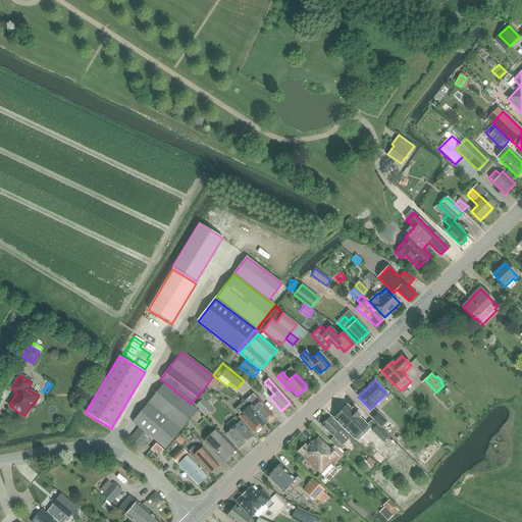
[(163,385),(133,422),(140,428),(129,439),(139,447),(149,435),(165,450),(198,411),(163,385)]
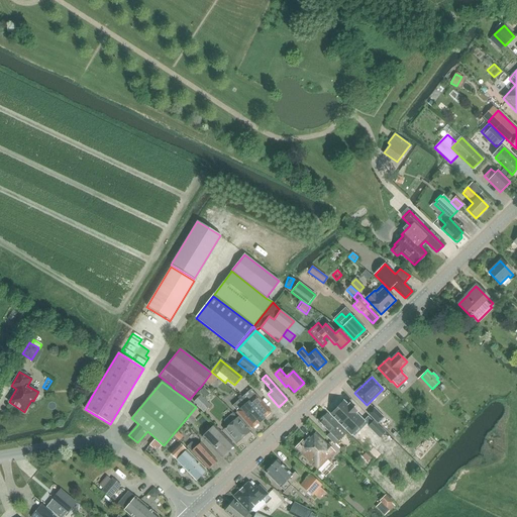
[(205,399),(209,394),(203,389),(199,393),(205,399)]
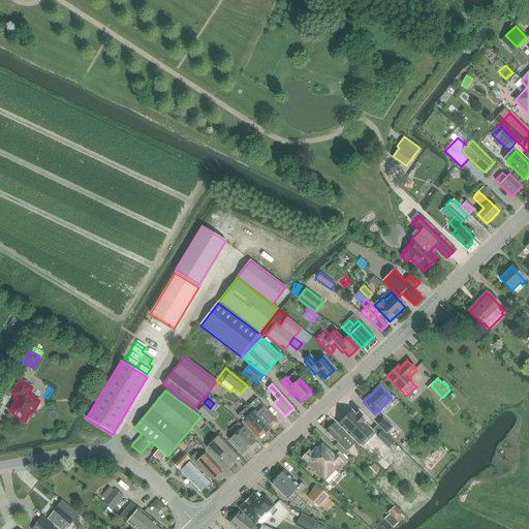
[(248,407),(246,405),(244,407),(245,409),(238,415),(243,421),(242,422),(257,439),(278,422),(262,404),(261,404),(256,399),(248,407)]
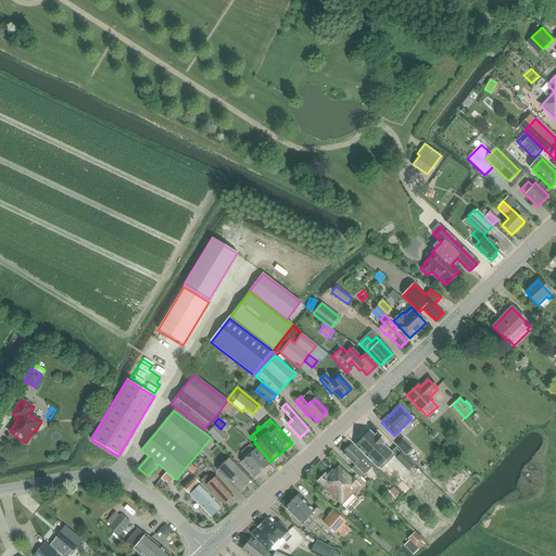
[(227,438),(216,426),(209,433),(219,444),(227,438)]
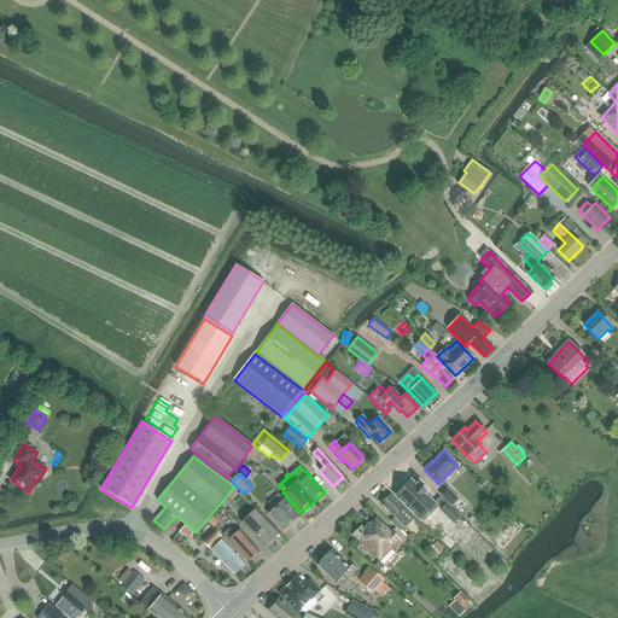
[(415,485),(410,481),(404,488),(403,487),(397,491),(400,494),(398,494),(419,514),(419,513),(423,516),(435,503),(423,493),(424,491),(417,484),(415,485)]
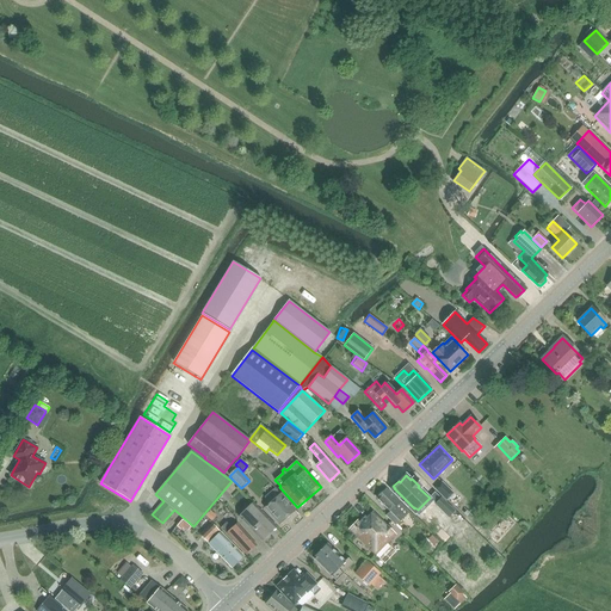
[(449,499),(454,494),(442,482),(436,489),(446,500),(449,499)]
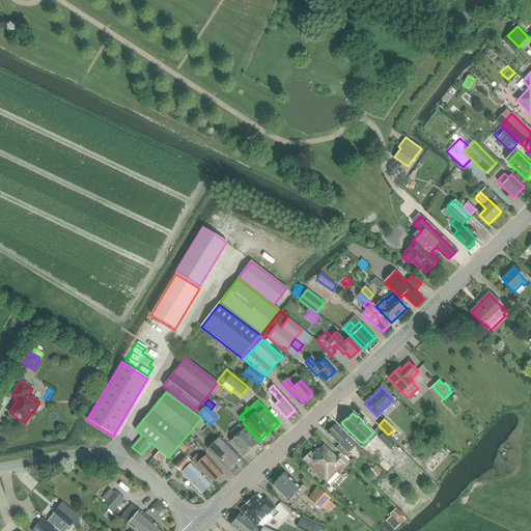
[(249,436),(244,429),(240,424),(229,432),(234,438),(230,442),(242,454),(255,443),(249,436)]
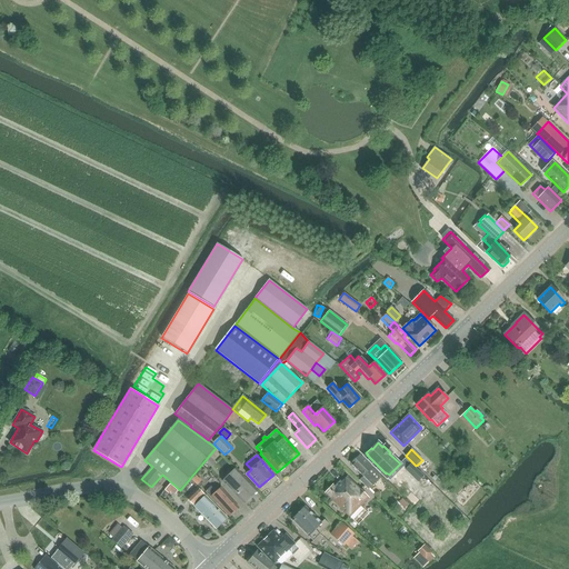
[(369,489),(381,477),(360,456),(351,465),(363,477),(360,480),(369,489)]
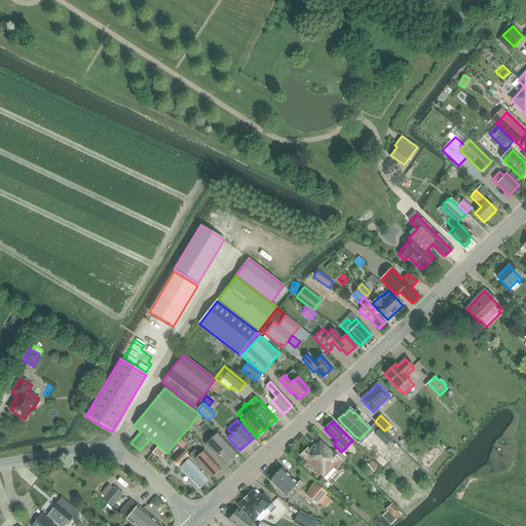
[(376,426),(371,430),(381,441),(385,436),(376,426)]
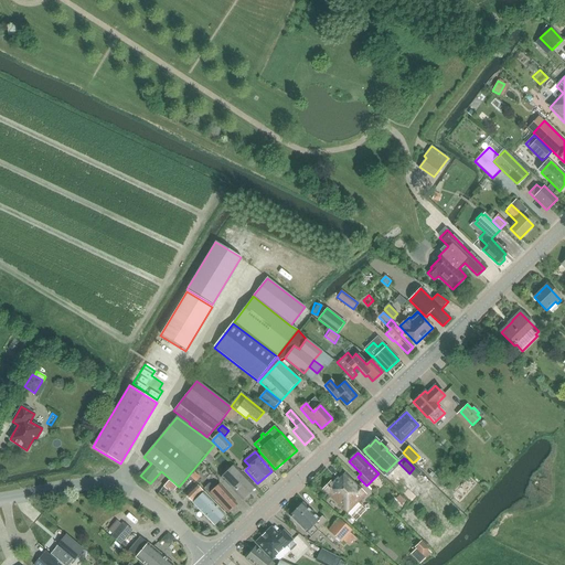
[(255,488),(240,471),(234,466),(221,479),(226,484),(242,500),(255,488)]
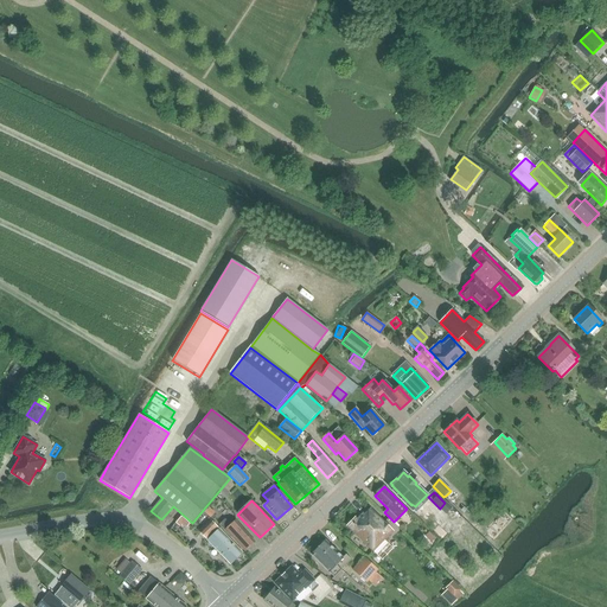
[(216,517),(212,513),(213,512),(209,508),(204,513),(212,521),(216,517)]
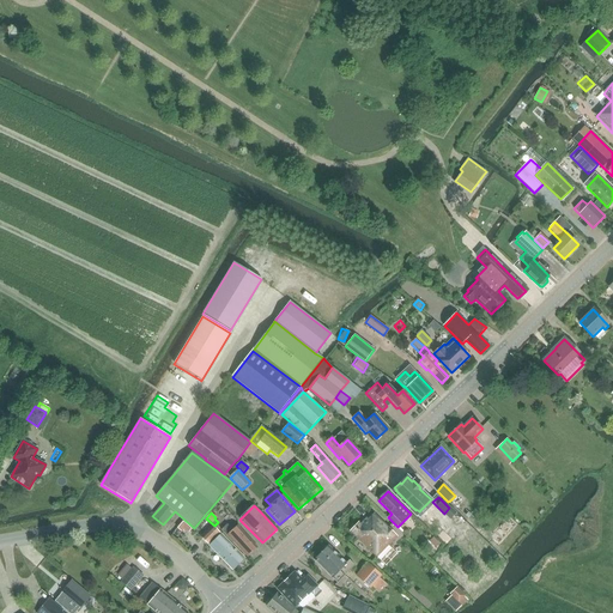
[(359,522),(350,532),(377,558),(398,536),(374,514),(368,520),(366,517),(360,523),(359,522)]
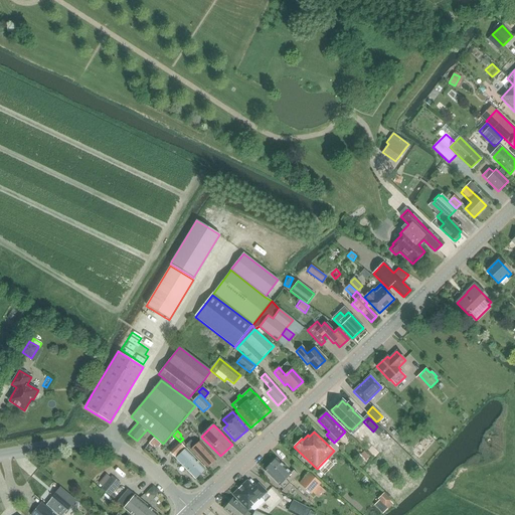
[(148,443),(155,450),(160,444),(153,437),(148,443)]
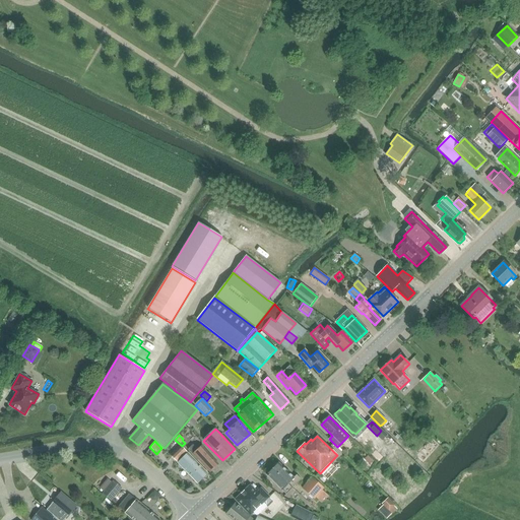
[(180,445),(170,455),(197,483),(207,474),(180,445)]
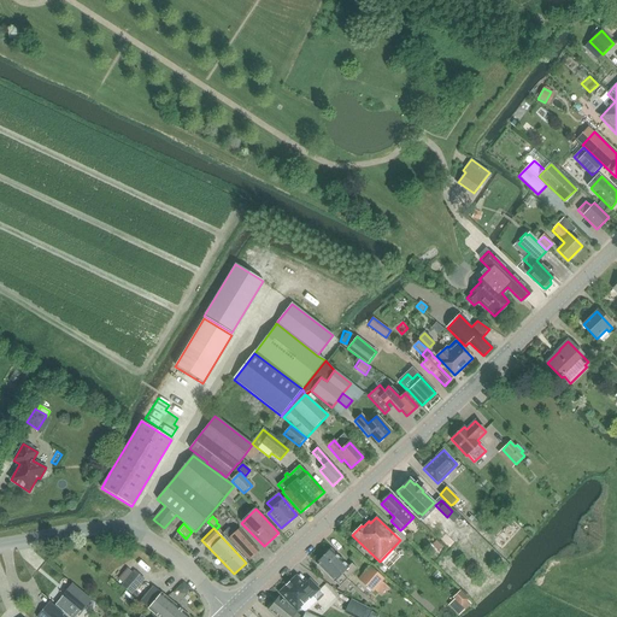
[(229,528),(223,534),(234,547),(235,547),(247,560),(259,551),(246,536),(240,529),(234,534),(229,528)]
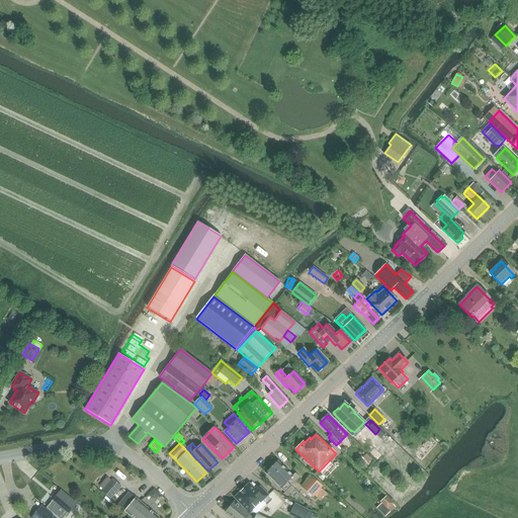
[(381,455),(374,448),(369,453),(376,460),(381,455)]
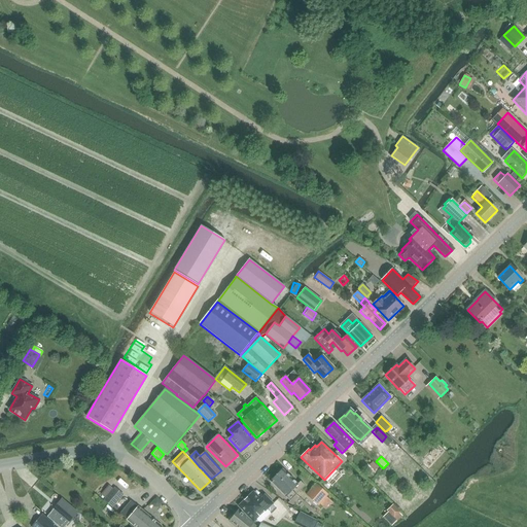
[(278,477),(297,496),(306,487),(302,483),(299,485),(284,470),(278,477)]
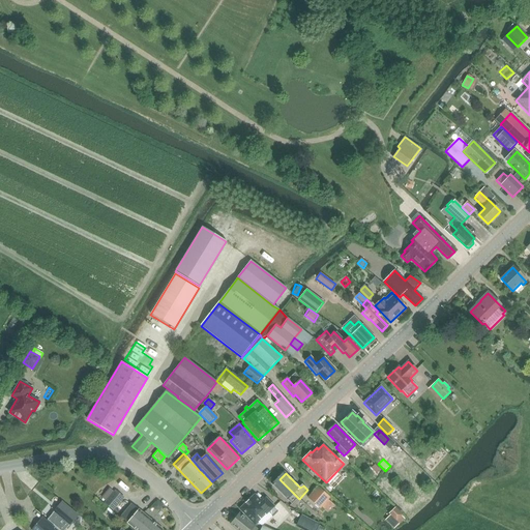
[(293,505),(299,499),(280,479),(272,486),(288,501),(288,500),(293,505)]
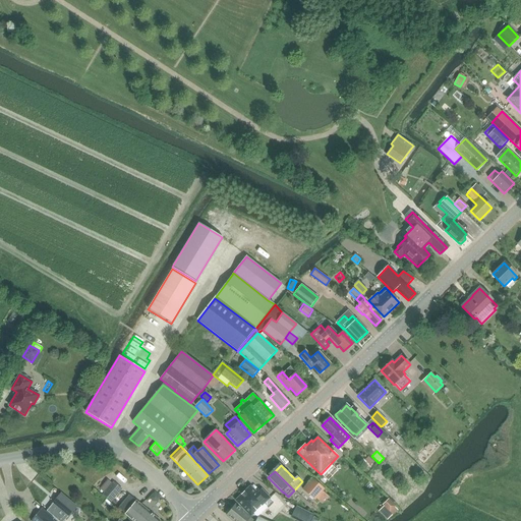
[(323,491),(324,489),(311,478),(302,489),(314,500),(315,499),(323,491)]
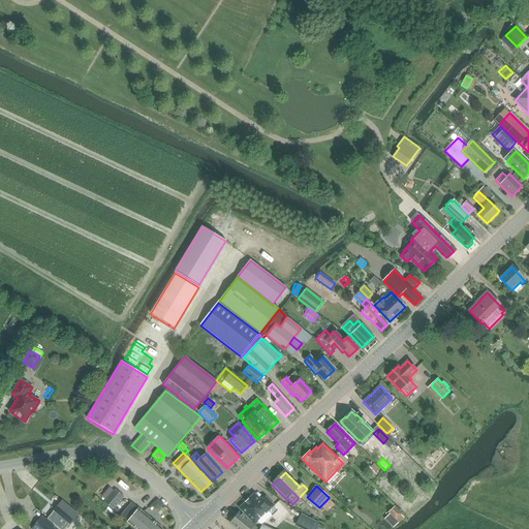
[(114,492),(106,501),(105,503),(111,508),(121,496),(115,491),(114,492)]
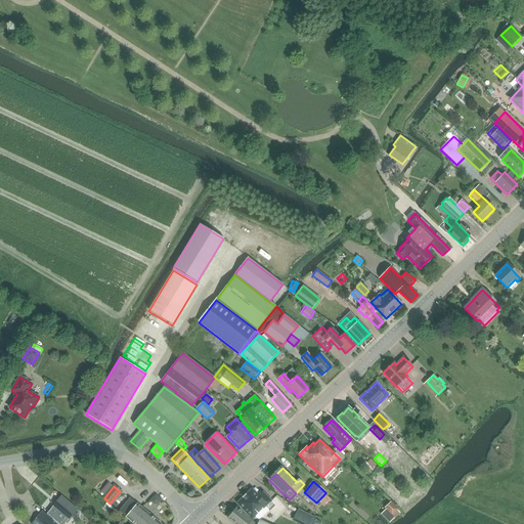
[(236,504),(251,519),(259,519),(274,505),(263,492),(259,496),(252,489),(236,504)]
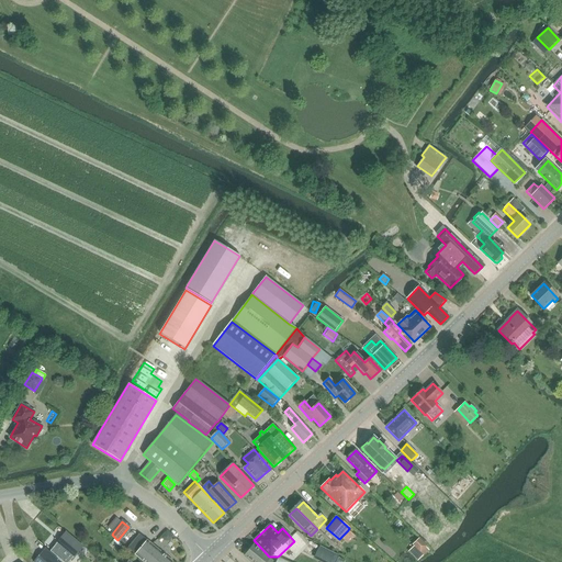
[(35,540),(62,561),(69,561),(82,547),(66,532),(66,531),(60,527),(35,540)]
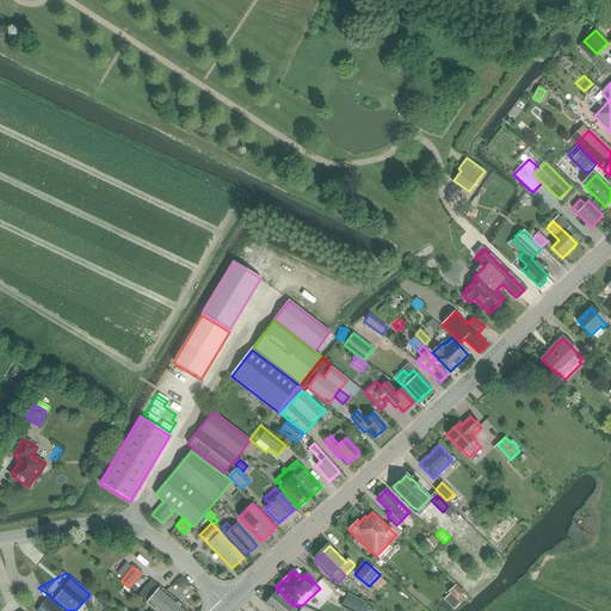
[(141,598),(147,603),(156,610),(185,610),(187,610),(160,587),(158,590),(153,585),(141,598)]
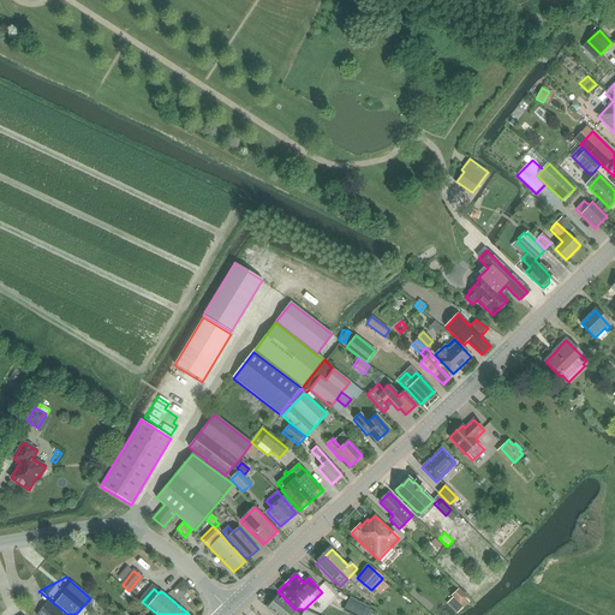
[(458,591),(451,597),(453,598),(460,607),(466,599),(458,591)]
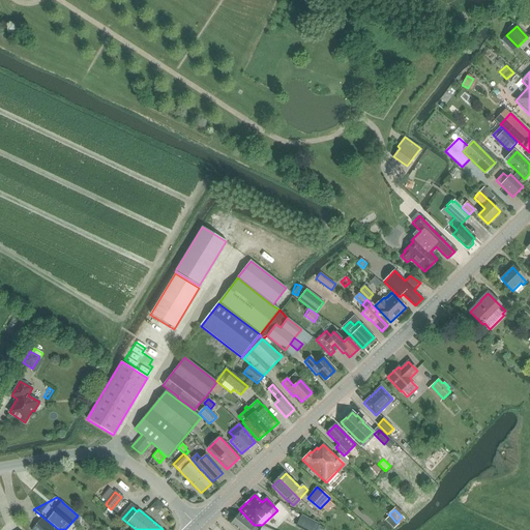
[(258,529),(239,513),(231,525),(237,529),(258,529)]
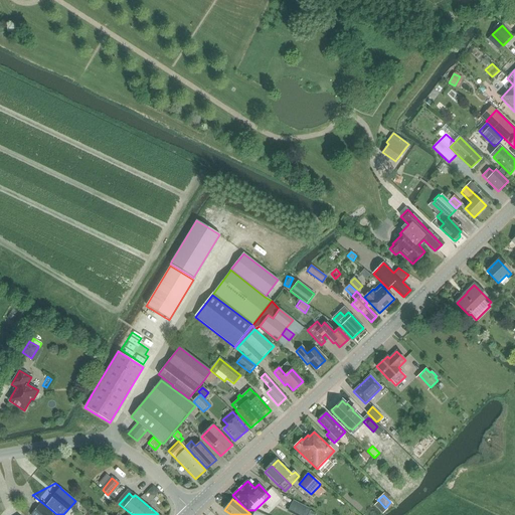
[(288,510),(298,514),(308,514),(311,510),(293,501),(288,510)]
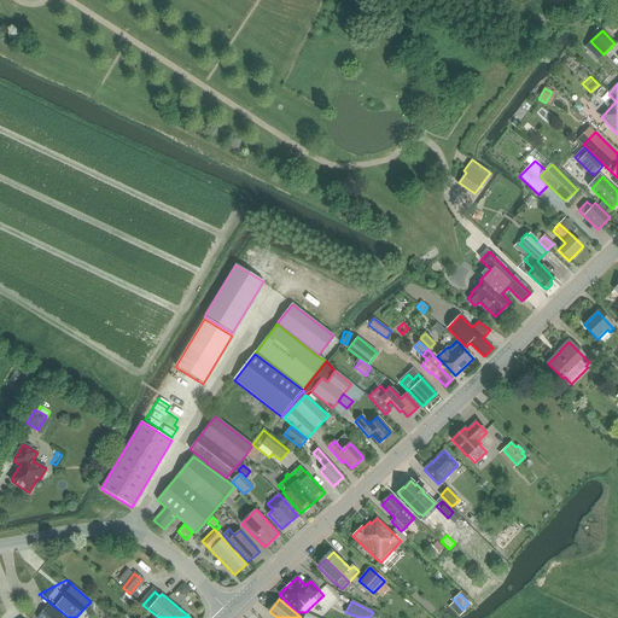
[(36,617),(64,617),(53,608),(48,605),(36,617)]
